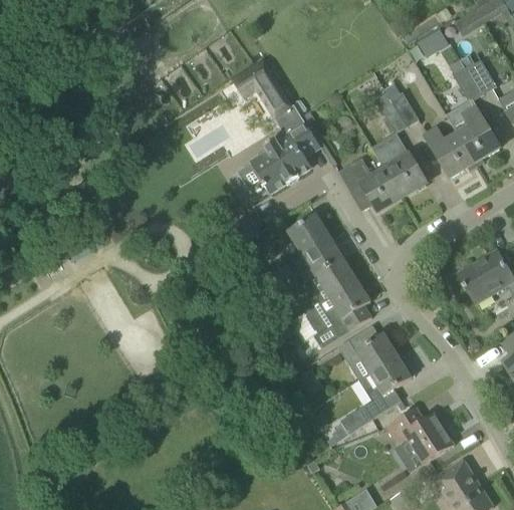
[(489,0),(475,9),(483,22),(507,8),(501,0),(489,0)]
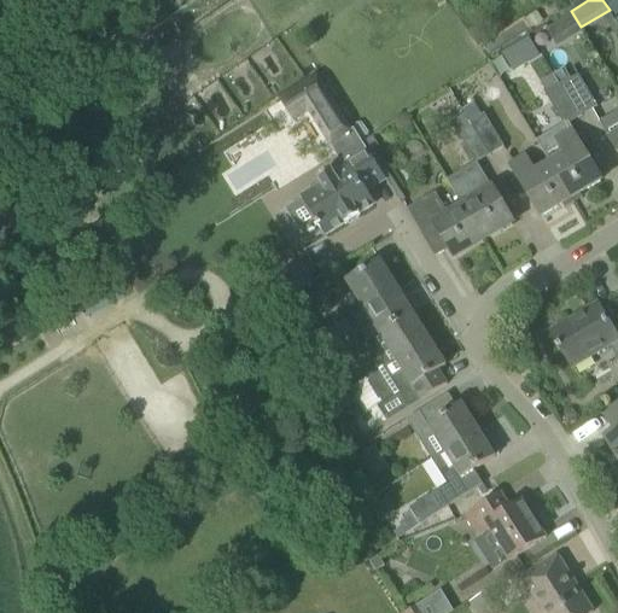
[(605,0),(614,13),(617,10),(617,0),(605,0)]
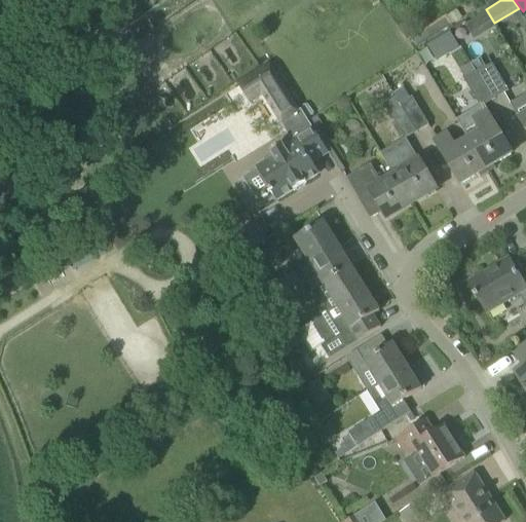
[(269,61),(237,80),(251,100),(263,91),(282,120),(300,108),(269,61)]
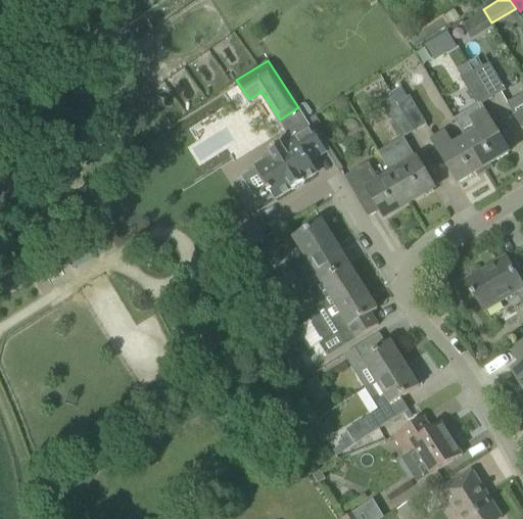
[(489,61),(473,68),(489,97),(505,88),(489,61)]
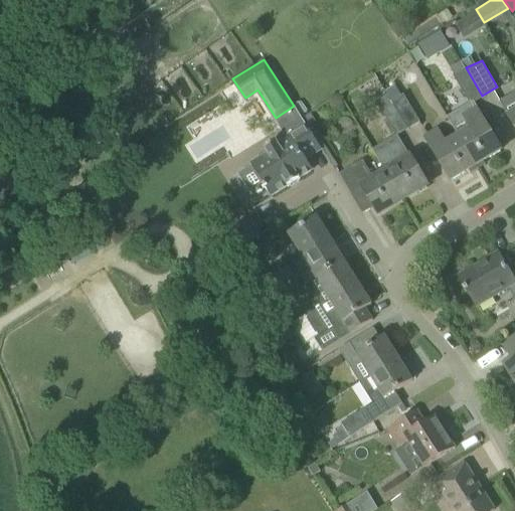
[(124,66),(116,67),(116,81),(129,81),(129,79),(129,66),(124,66)]
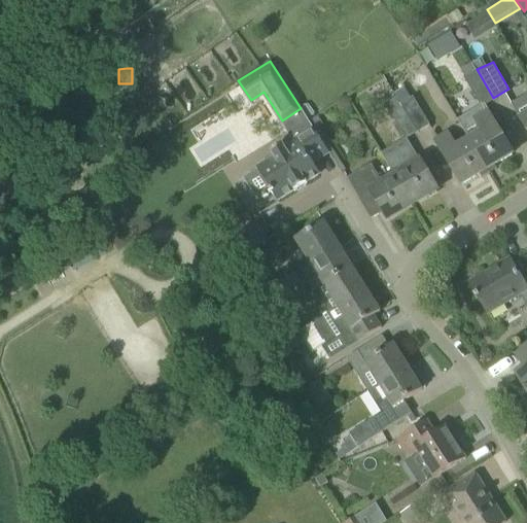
[(493,98),(477,69),(463,75),(481,105),(493,98)]
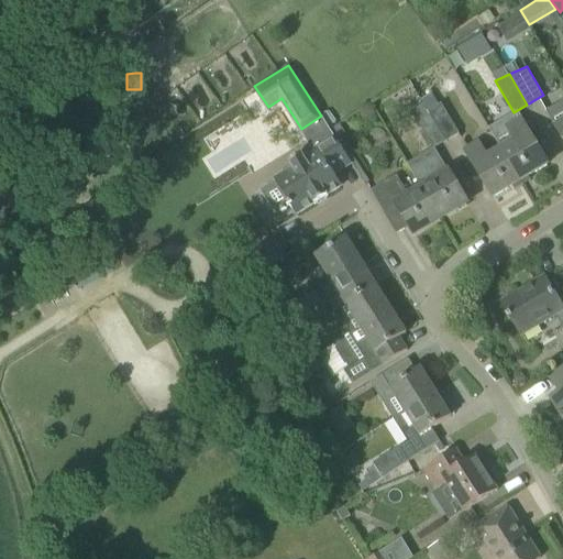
[(419,97),(421,102),(422,101),(445,139),(457,131),(440,101),(438,102),(431,90),(419,97)]
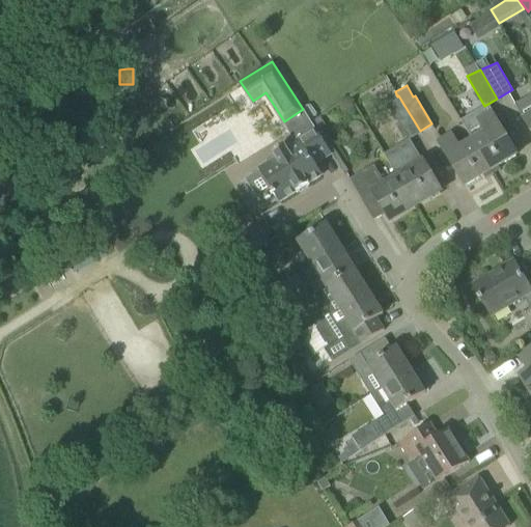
[(530,91),(514,103),(523,116),(522,116),(530,131),(530,91)]
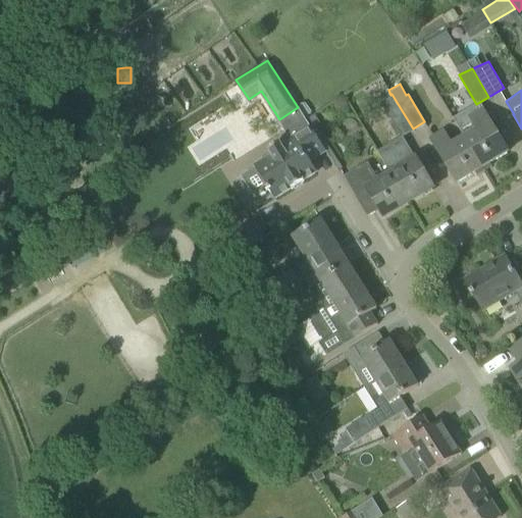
[(380,101),(401,136),(402,135),(413,128),(392,94),(390,95),(380,101)]
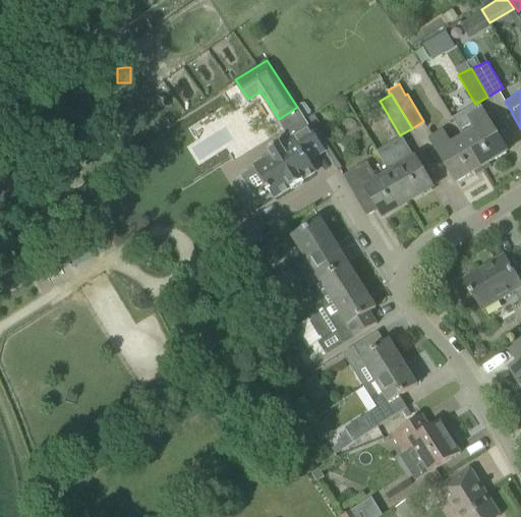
[(473,127),(462,133),(481,165),(507,150),(479,105),(465,113),(473,127)]
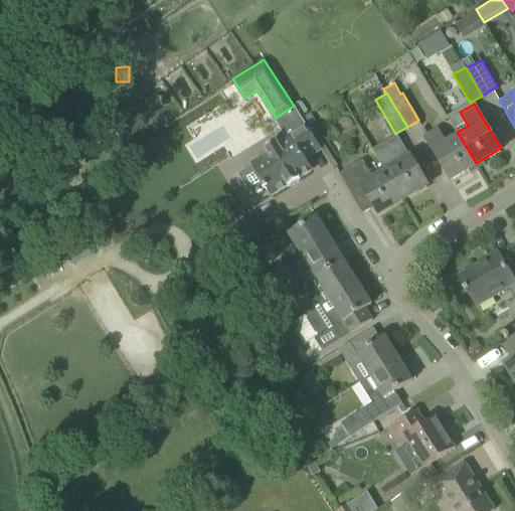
[(299,175),(311,168),(304,157),(321,146),(306,123),(277,140),(276,139),(264,147),(268,153),(252,162),(266,183),(264,184),(266,187),(268,186),(272,192),(287,183),(287,184),(300,176),(299,175)]
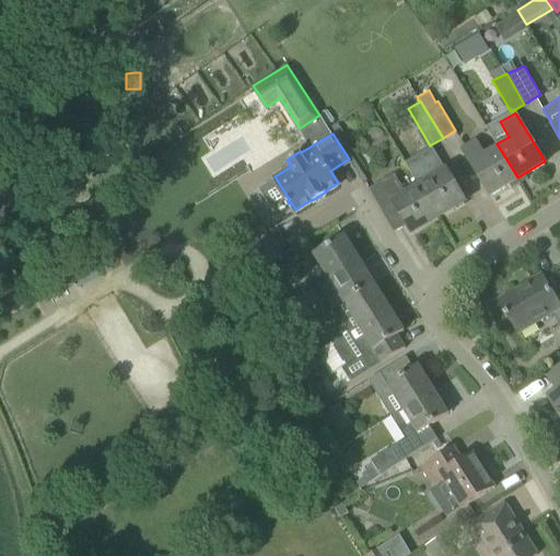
[(517,177),(497,143),(483,152),(475,137),(461,146),(490,194),(517,177)]
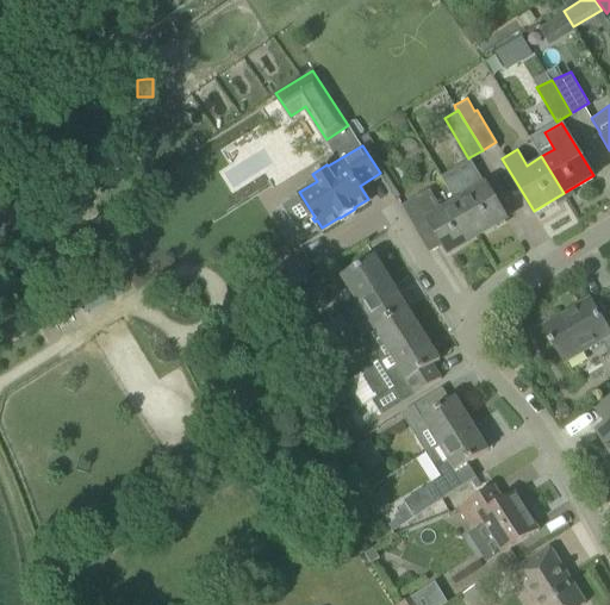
[(441,175),(455,199),(455,198),(477,234),(505,217),(485,181),(484,181),(470,157),(468,158),(441,175)]
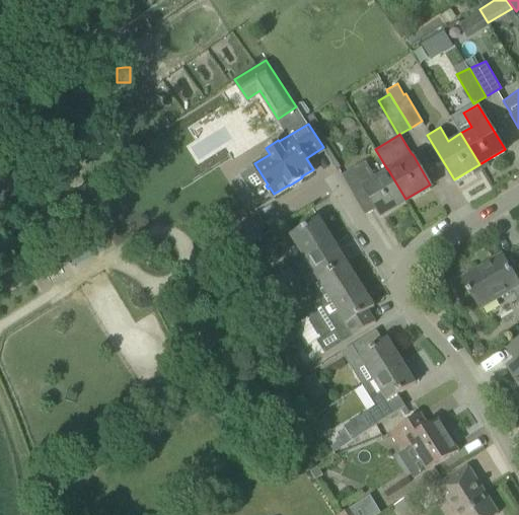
[(387,168),(387,169),(375,176),(365,159),(342,173),(355,197),(367,190),(381,213),(405,199),(387,168)]
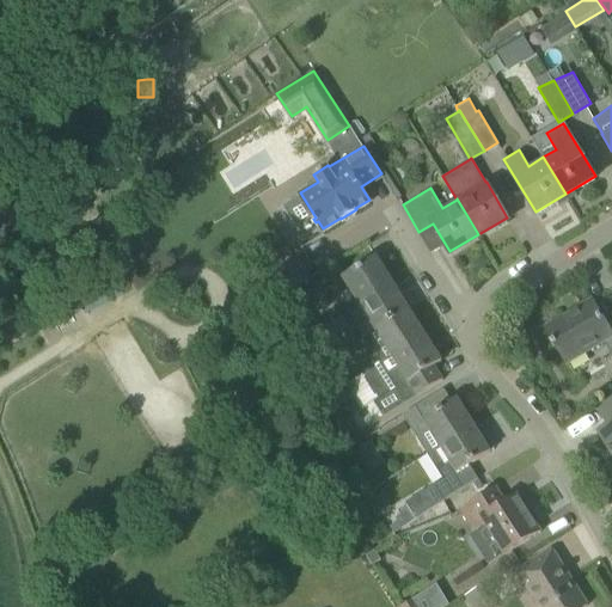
[(258,277),(273,299),(285,292),(283,290),(317,270),(318,270),(340,257),(331,244),(310,257),(312,262),(304,267),(298,257),(273,273),(270,269),(258,277)]
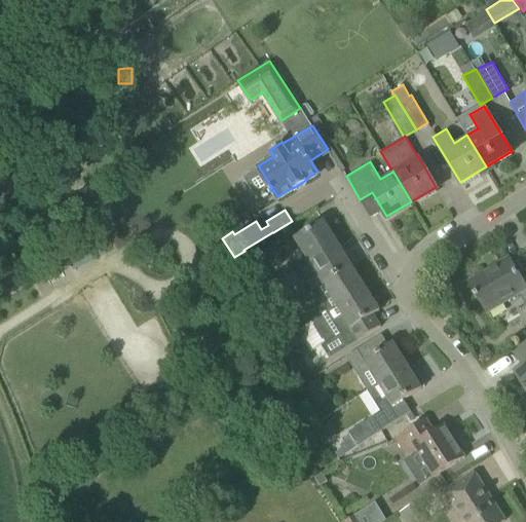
[(296,236),(309,259),(337,241),(324,219),(296,236)]
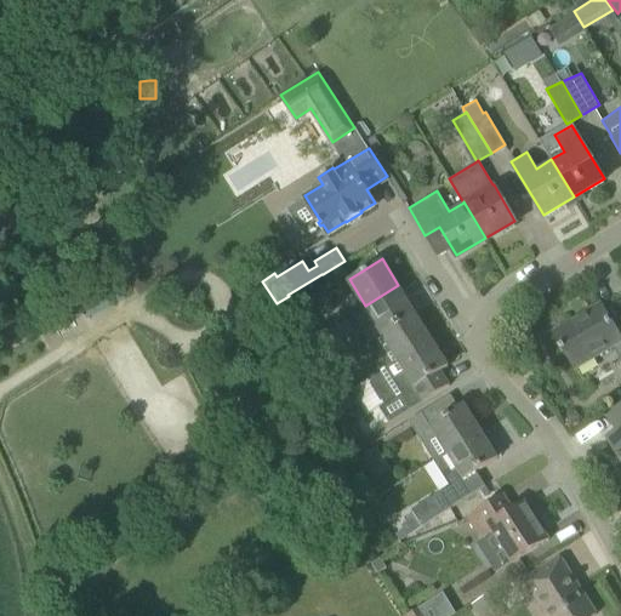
[(369,340),(415,311),(414,311),(417,308),(409,295),(405,296),(398,285),(365,306),(379,328),(366,336),(369,340)]
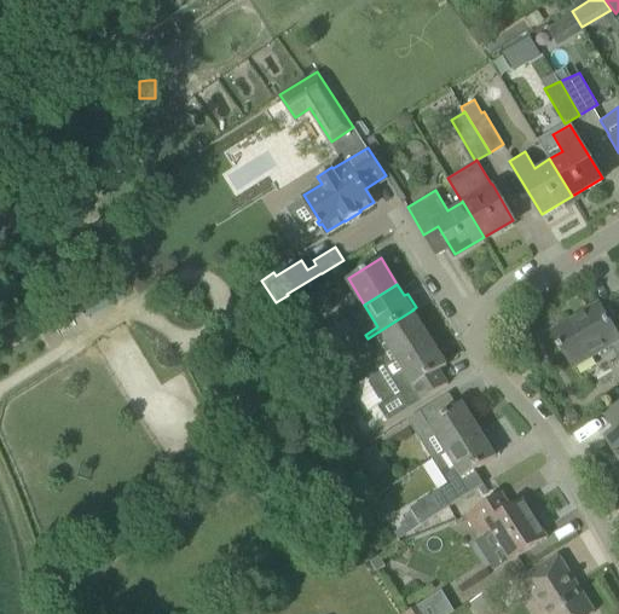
[(618,322),(612,326),(597,302),(551,329),(573,364),(609,342),(618,358),(618,322)]
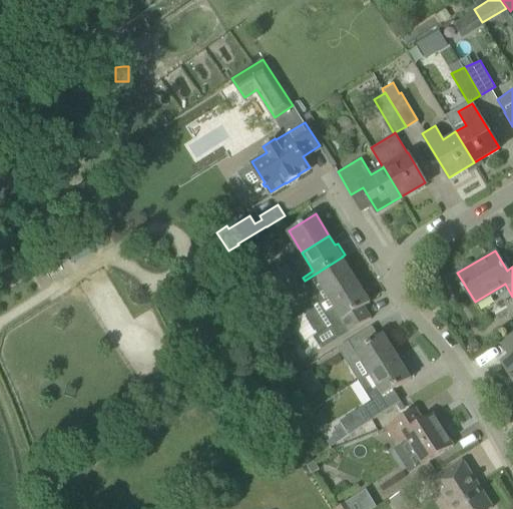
[(244,260),(259,279),(268,272),(254,252),(244,260)]
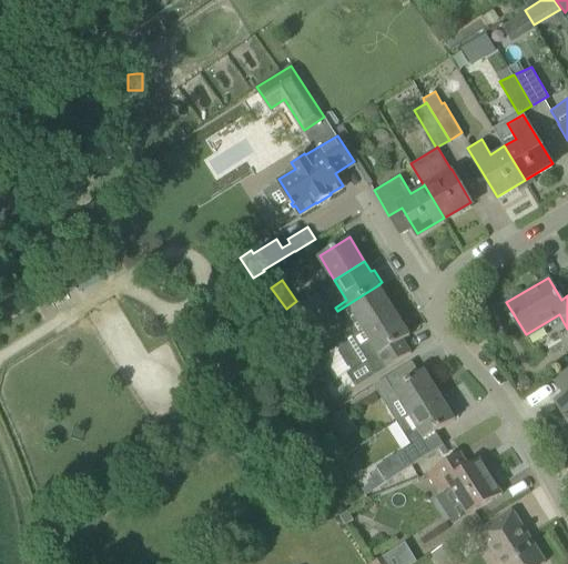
[(355,313),(363,326),(363,328),(394,309),(379,284),(337,311),(341,318),(346,319),(355,313)]
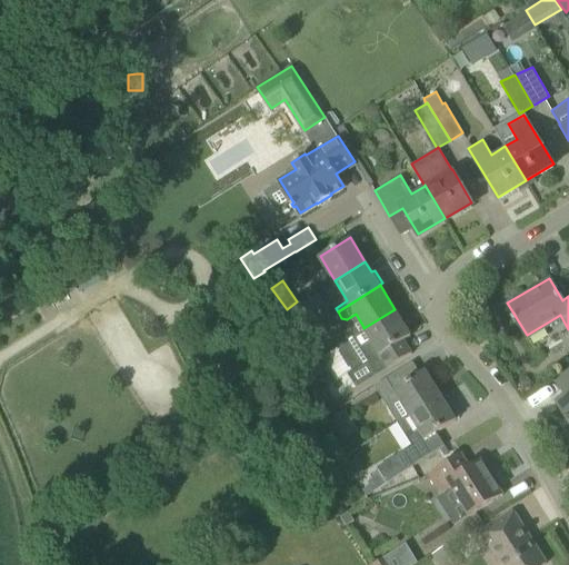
[(287,310),(293,320),(325,301),(318,291),(287,310)]
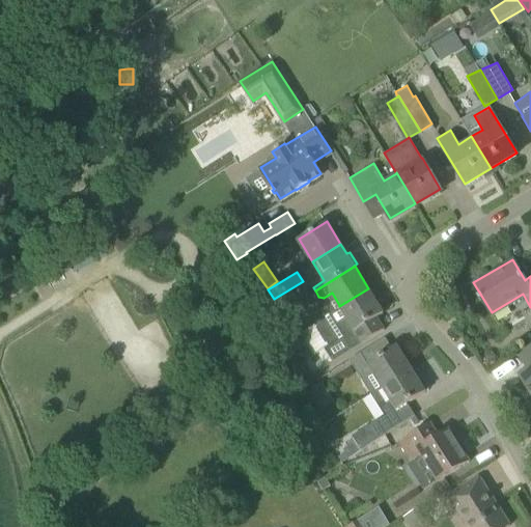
[(339,306),(339,305),(315,320),(318,325),(317,326),(326,339),(327,338),(329,342),(324,345),(332,359),(384,328),(376,315),(383,311),(368,288),(339,306)]
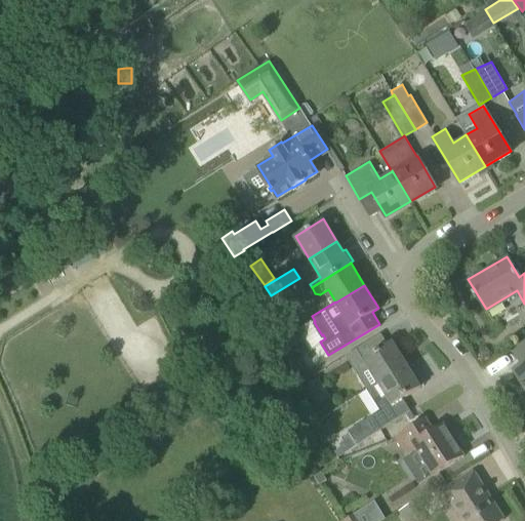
[(206,324),(199,328),(201,333),(208,329),(206,324)]
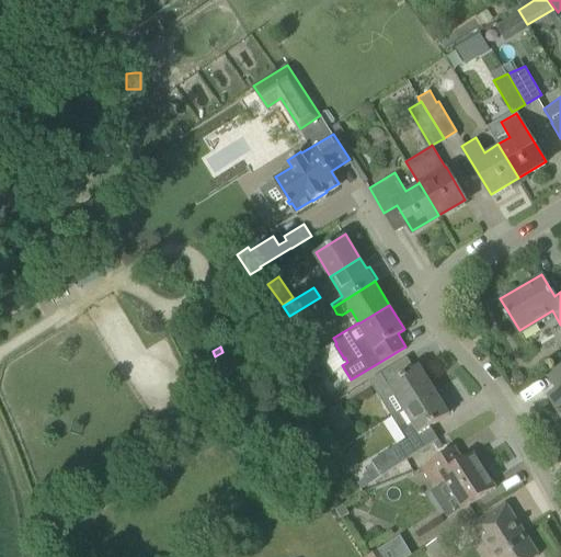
[(380,373),(402,408),(434,388),(419,364),(414,366),(407,354),(380,373)]
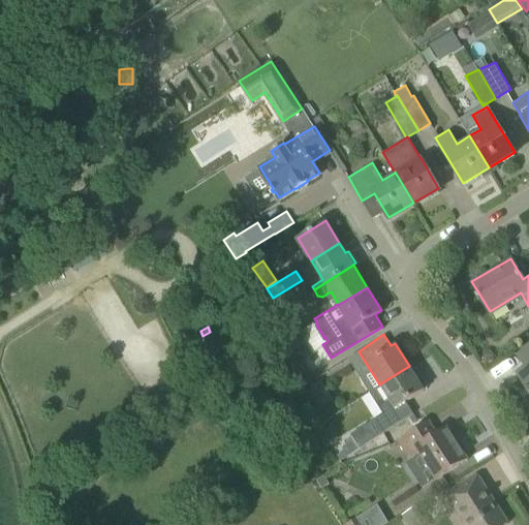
[(517,371),(528,390),(528,343),(517,351),(526,365),(517,371)]
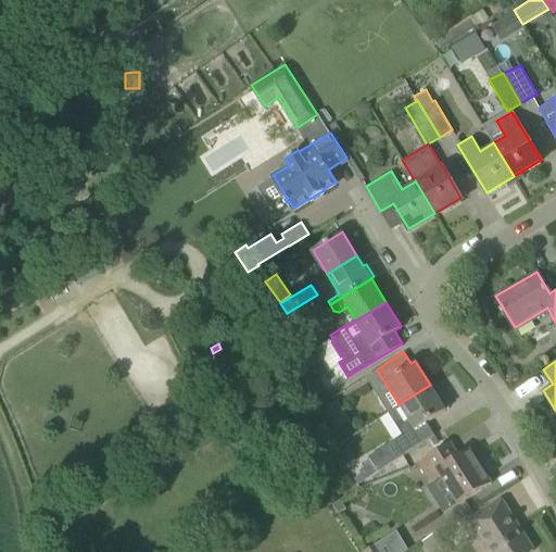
[(307,383),(315,394),(326,387),(318,375),(307,383)]
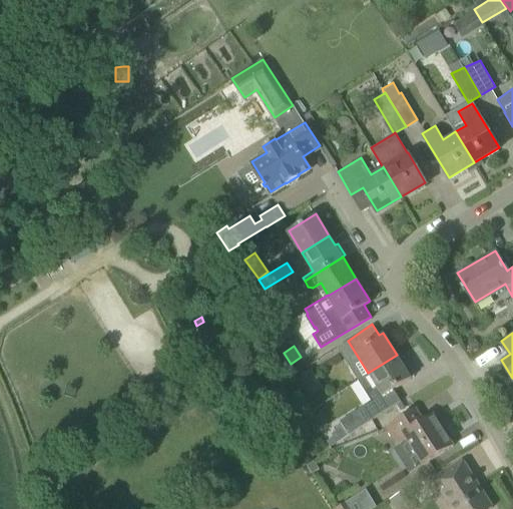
[(397,355),(368,373),(382,395),(411,377),(410,376),(414,374),(406,362),(403,364),(397,355)]
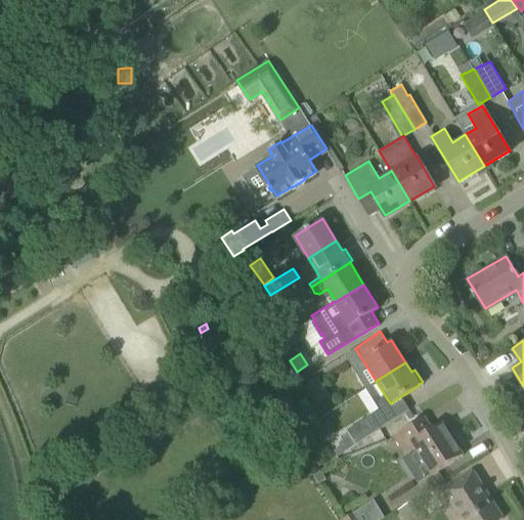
[(350,434),(338,441),(343,450),(381,427),(373,413),(346,429),(350,434)]
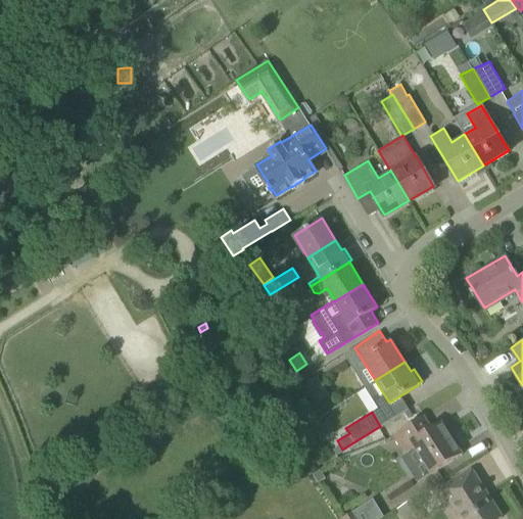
[(392,434),(405,454),(414,447),(430,473),(462,453),(441,420),(431,426),(423,414),(392,434)]
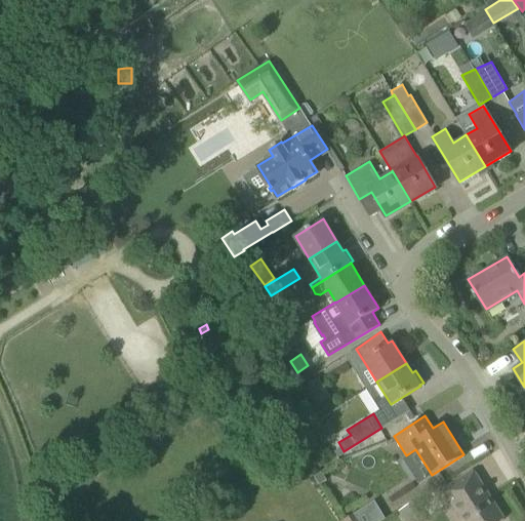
[(441,489),(460,520),(496,520),(503,517),(473,469),(441,489)]
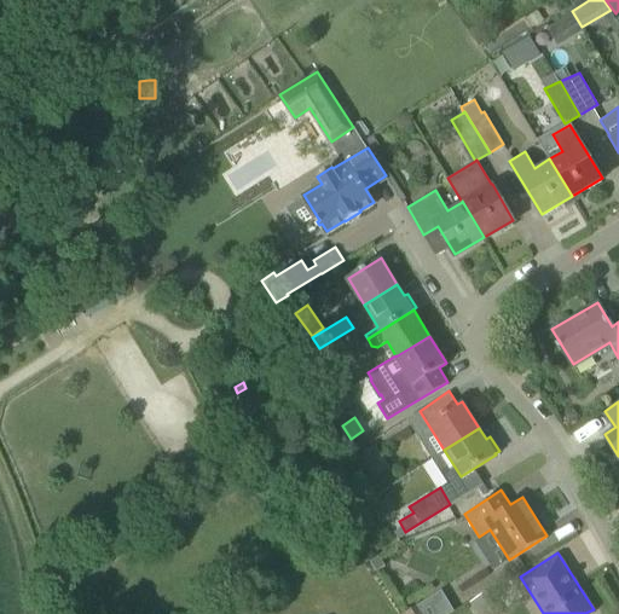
[(502,613),(486,589),(467,601),(474,613),(502,613)]
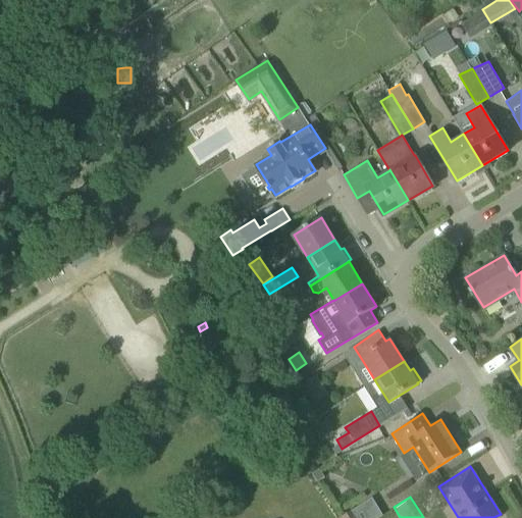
[(340,516),(341,517),(359,517),(353,508),(340,516)]
